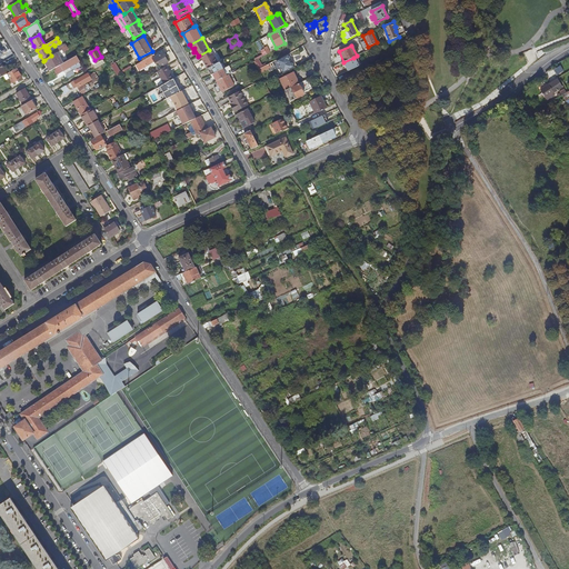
[(62,50),(59,52),(57,53),(53,56),(51,56),(45,60),(50,71),(62,65),(63,63),(60,58),(65,55),(63,52),(62,50)]
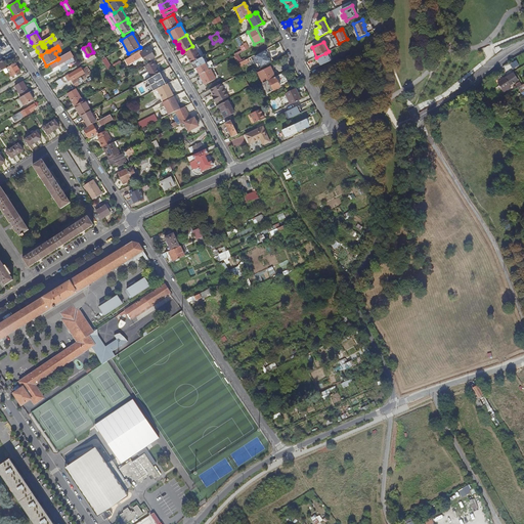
[(184,51),(190,63),(201,58),(194,46),(184,51)]
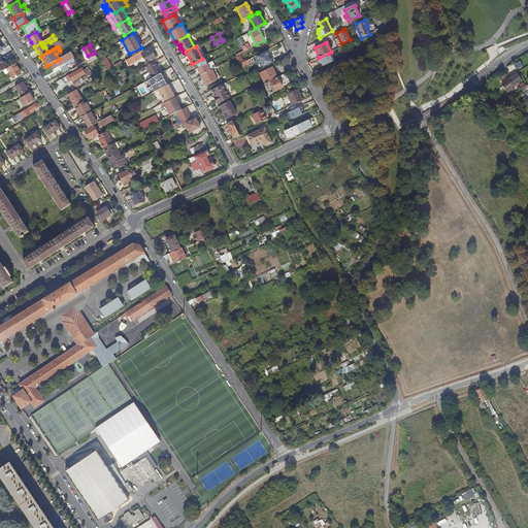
[(150,47),(131,58),(133,61),(141,57),(141,58),(143,57),(144,59),(146,58),(149,62),(156,58),(150,47)]
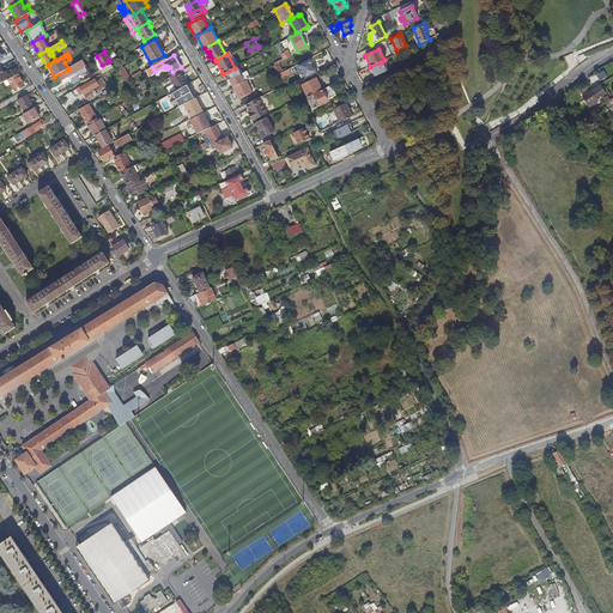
[(102,65),(97,56),(93,59),(99,68),(101,70),(103,68),(102,65)]
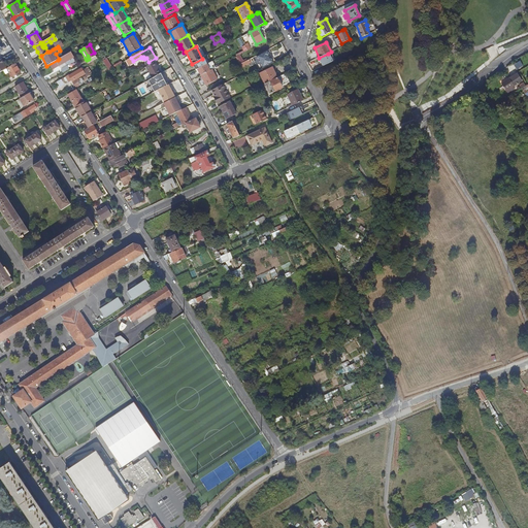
[(268,51),(253,58),(259,70),(274,63),(271,58),(269,56),(270,56),(268,51)]
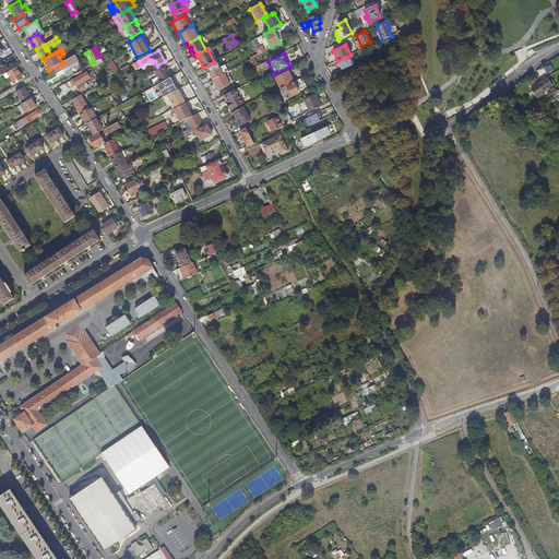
[(75,56),(66,61),(68,66),(78,60),(75,55),(75,56)]
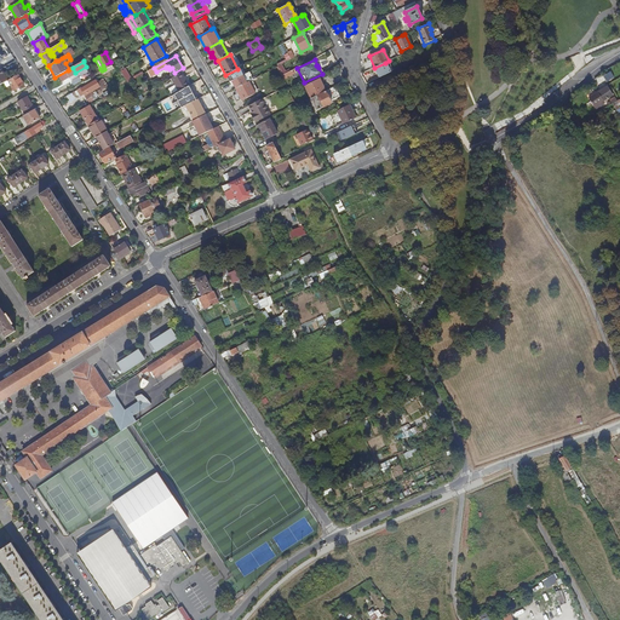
[(102,70),(104,74),(114,69),(110,62),(103,65),(104,69),(102,70)]
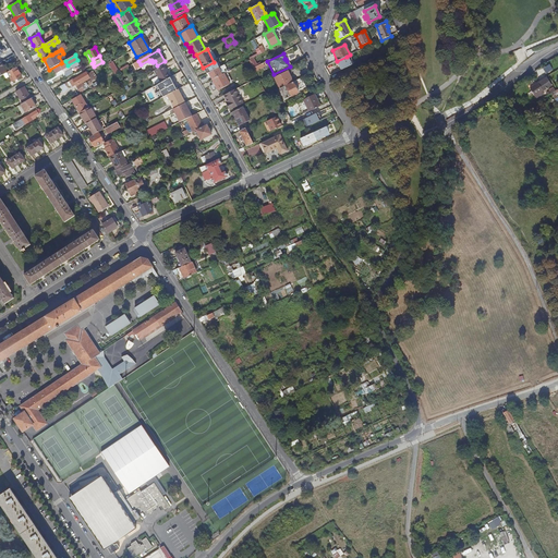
[(347,57),(337,61),(341,70),(351,65),(347,57)]
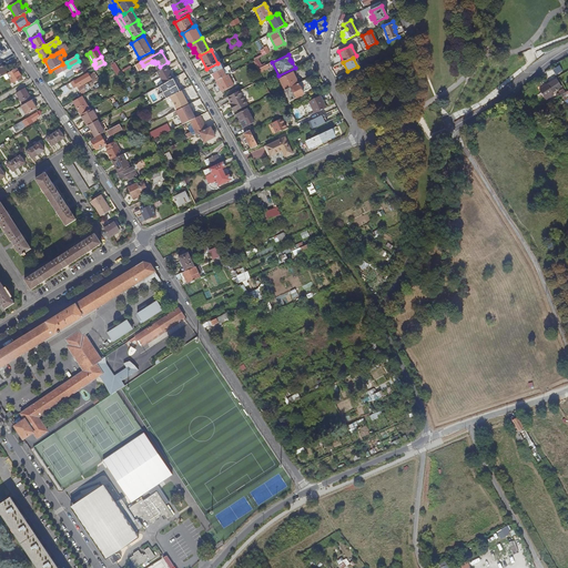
[(259,59),(253,62),(257,70),(263,67),(259,59)]
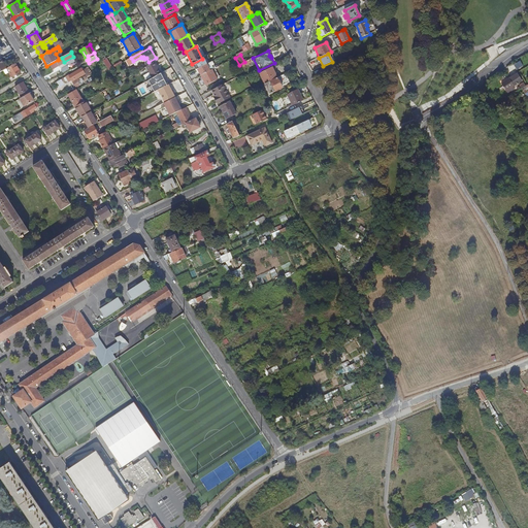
[(198,69),(206,65),(209,63),(205,57),(202,59),(192,64),(195,70),(198,69)]
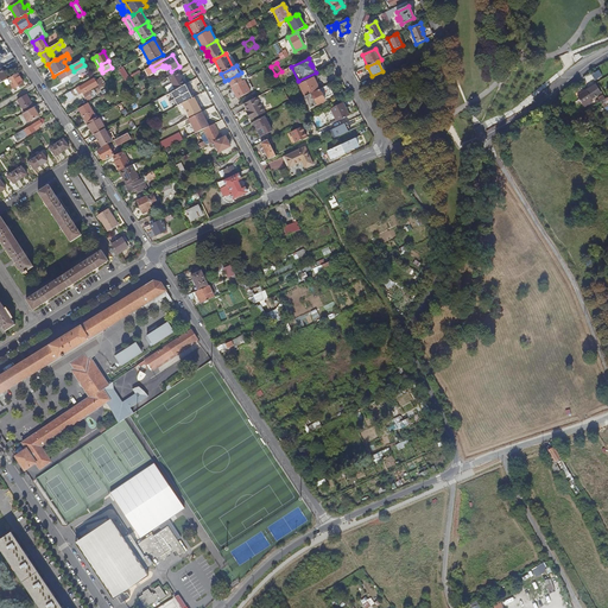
[(599,70),(591,75),(595,81),(602,76),(599,70)]
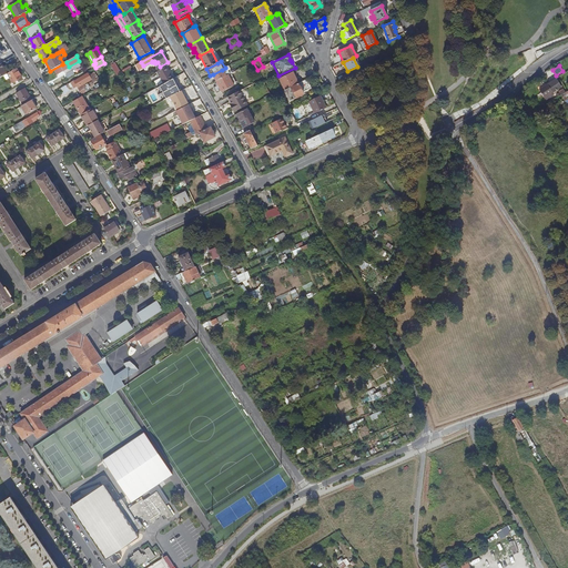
[(156,72),(163,84),(173,79),(166,67),(156,72)]
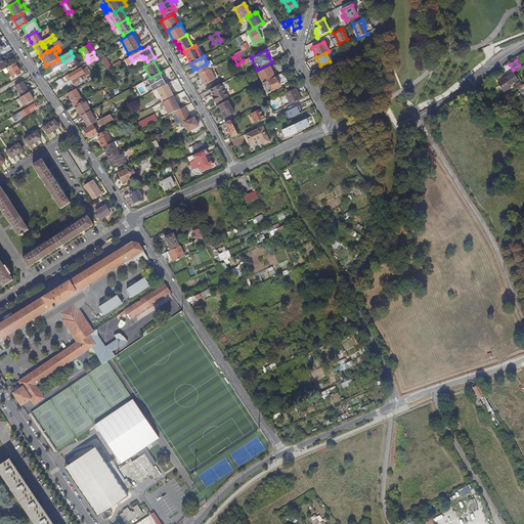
[(6,68),(11,77),(20,72),(15,62),(6,68)]
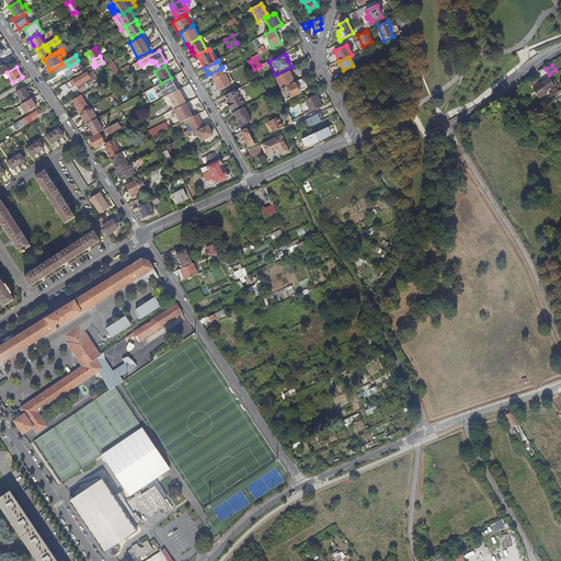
[(210,73),(214,80),(222,76),(219,69),(210,73)]
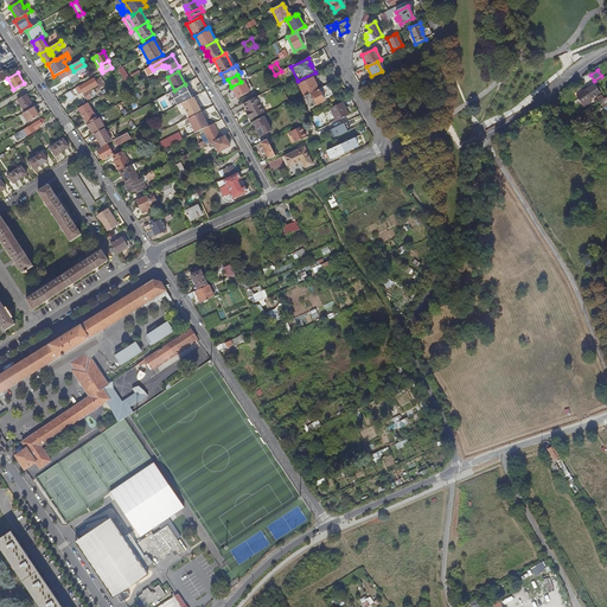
[(299,85),(305,96),(319,89),(313,77),(299,85)]
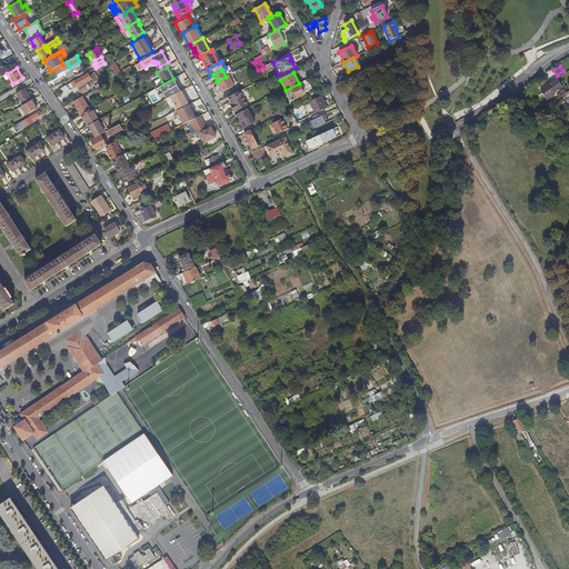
[(75,81),(78,87),(91,79),(88,73),(75,81)]
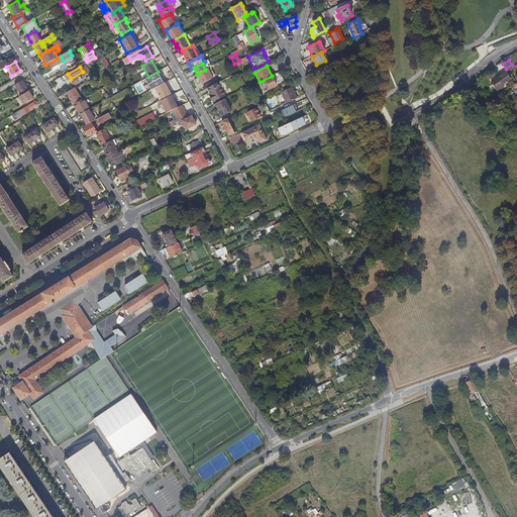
[(205,70),(197,74),(202,84),(213,78),(208,69),(205,70)]
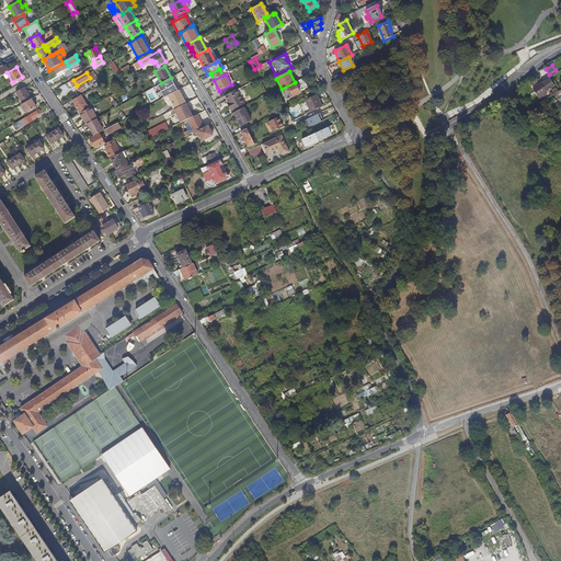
[(282,89),(274,92),(279,103),(300,93),(299,91),(308,87),(304,78),(295,82),(282,89)]
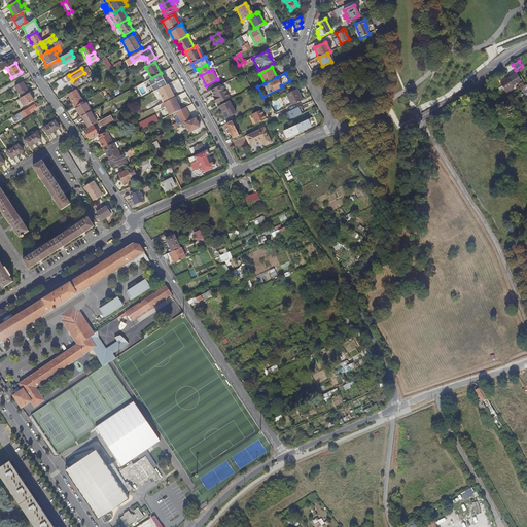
[(516,73),(500,83),(505,91),(521,81),(516,73)]
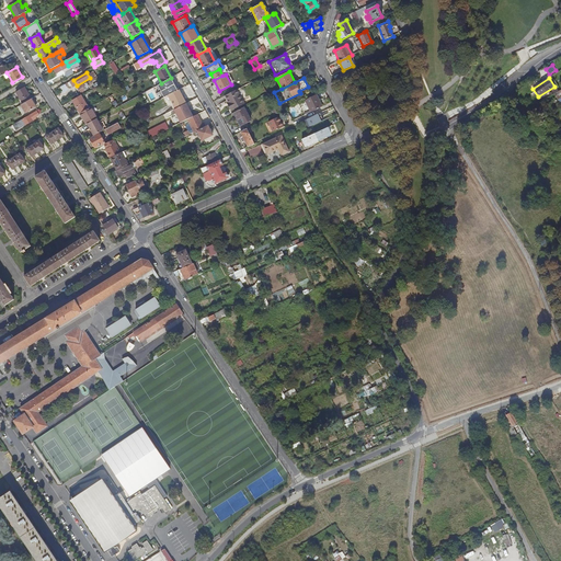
[(16,92),(23,104),(32,99),(24,88),(16,92)]
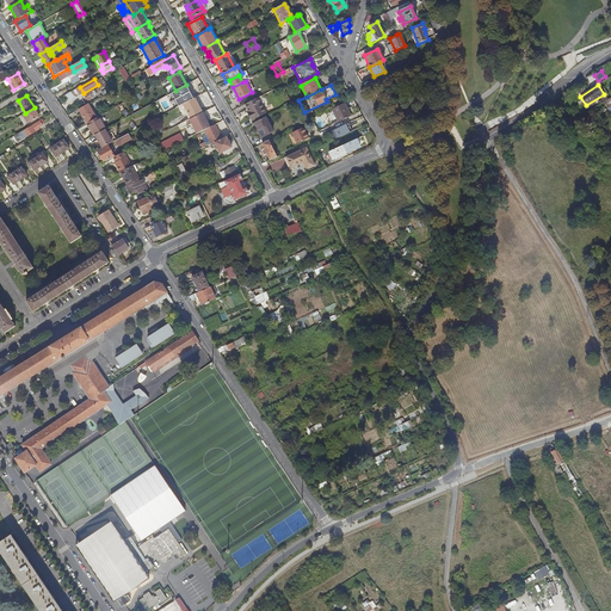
[(183,104),(191,119),(203,113),(195,98),(183,104)]
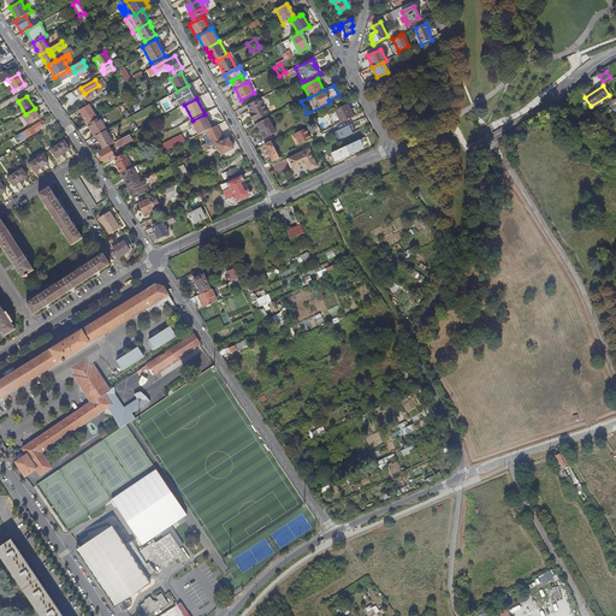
[(260,99),(247,106),(255,120),(267,114),(260,99)]
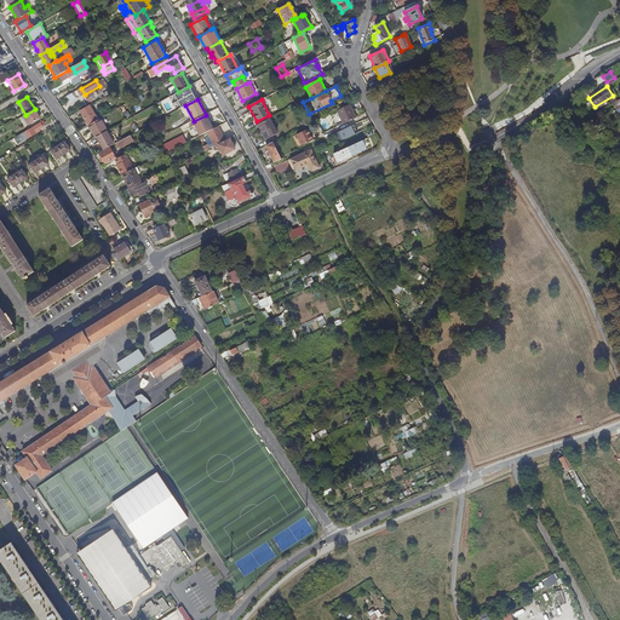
[(80,112),(84,118),(93,112),(90,105),(80,112)]
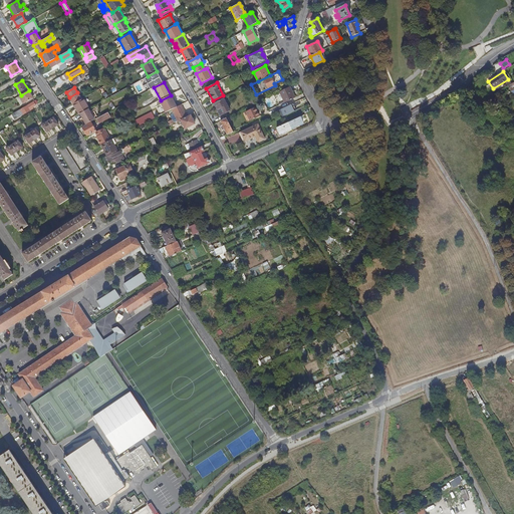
[(292,95),(288,87),(279,92),(277,92),(278,94),(274,96),(278,105),(284,103),(295,98),(293,94),(292,95)]
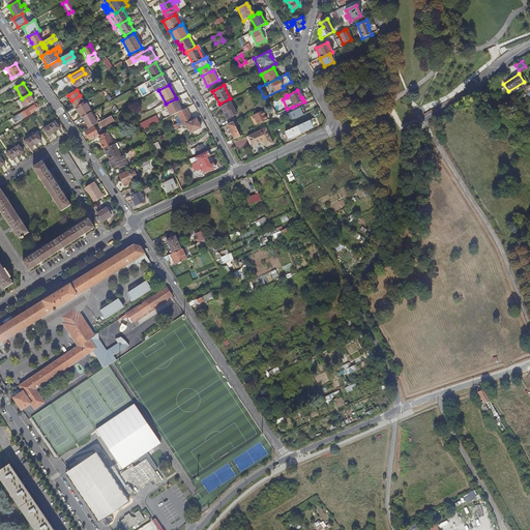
[(34,101),(30,93),(22,98),(20,99),(24,107),(34,101)]
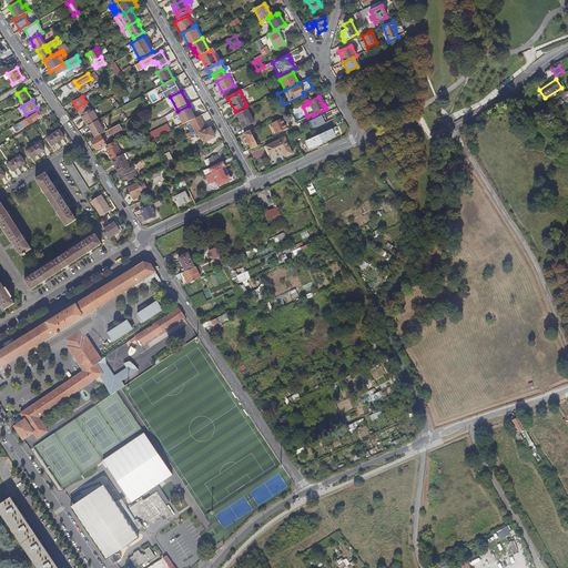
[(81,115),(90,110),(85,102),(77,108),(79,112),(81,115)]
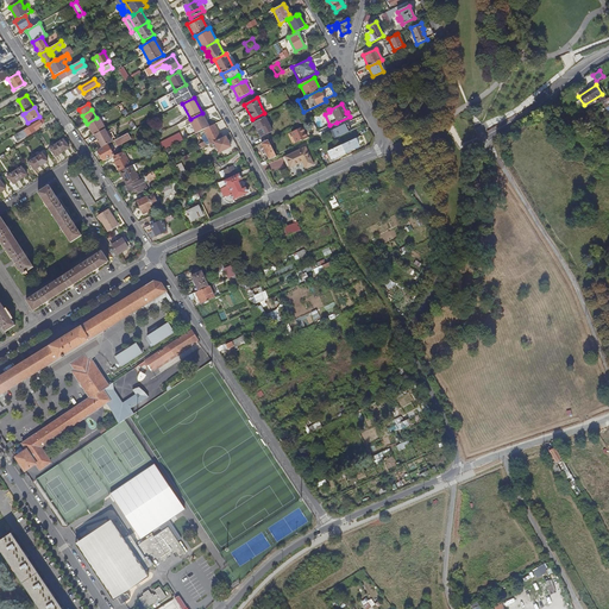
[(87,124),(94,136),(95,135),(105,130),(106,129),(99,117),(96,118),(87,124)]
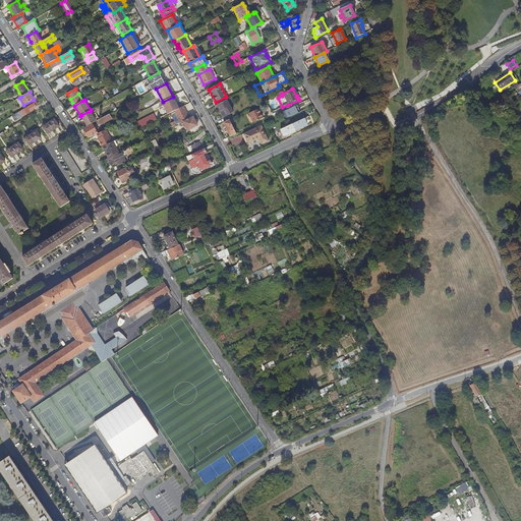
[(226,100),(216,106),(222,118),(233,113),(226,100)]
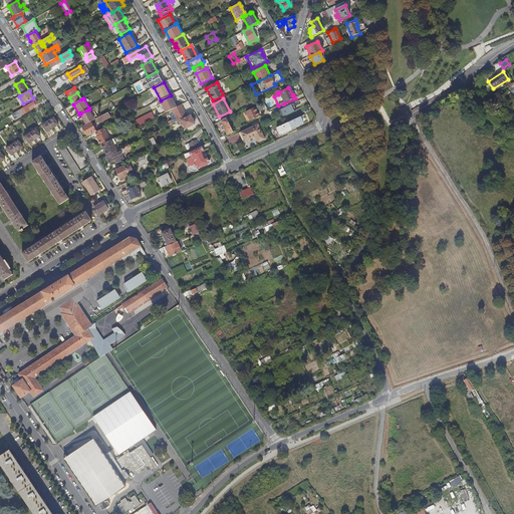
[(178,99),(135,120),(139,126),(181,105),(178,99)]
